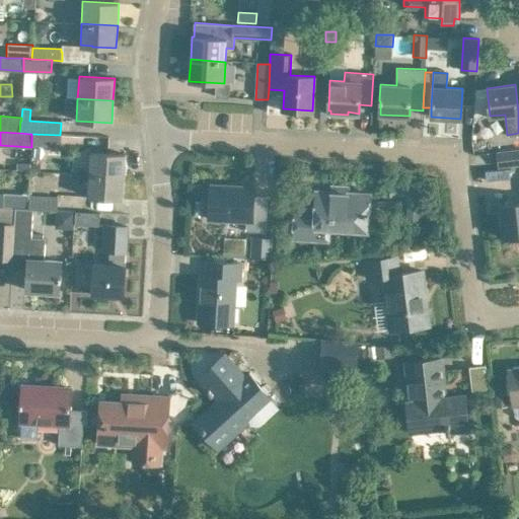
[(60,135),(31,134),(31,145),(60,146),(60,135)]
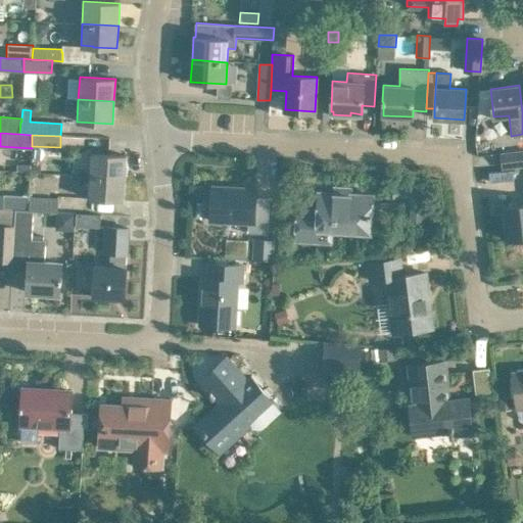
[(522,151),(521,151),(501,153),(503,168),(522,165),(522,151)]
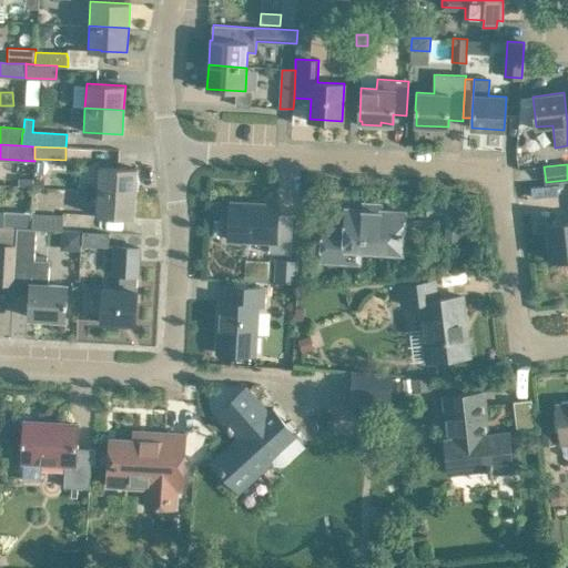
[(97,191),(135,193),(137,169),(98,166),(97,191)]
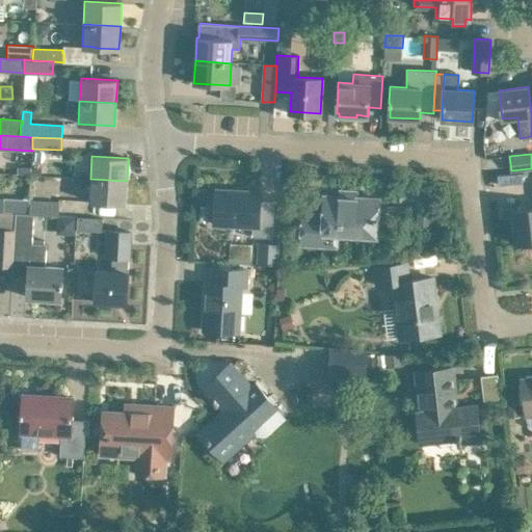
[(89,201),(126,203),(127,181),(90,179),(89,201)]
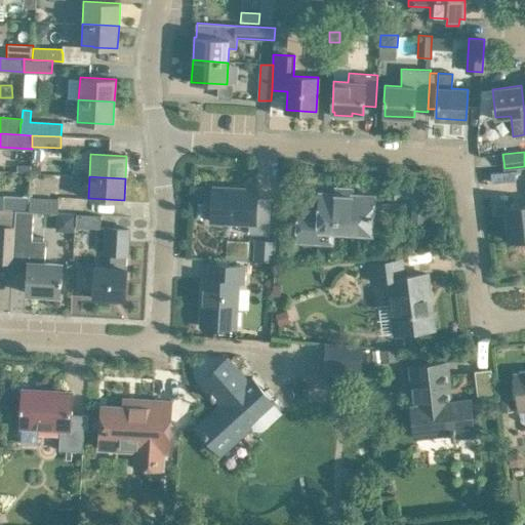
[(211,220),(249,224),(248,234),(269,235),(271,198),(256,197),(257,190),(241,189),(241,192),(214,191),(214,187),(213,187),(211,220)]
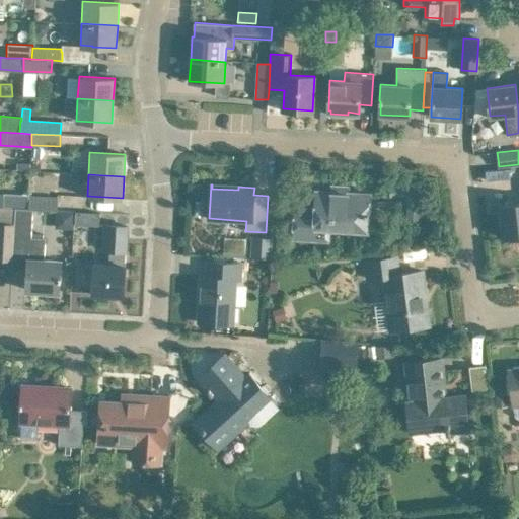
[(370,229),(378,229),(379,223),(370,221),(370,216),(377,216),(378,200),(369,199),(369,194),(346,193),(346,195),(332,194),(334,192),(316,191),(315,208),(295,207),(294,238),(330,240),(330,228),(370,230),(370,229)]
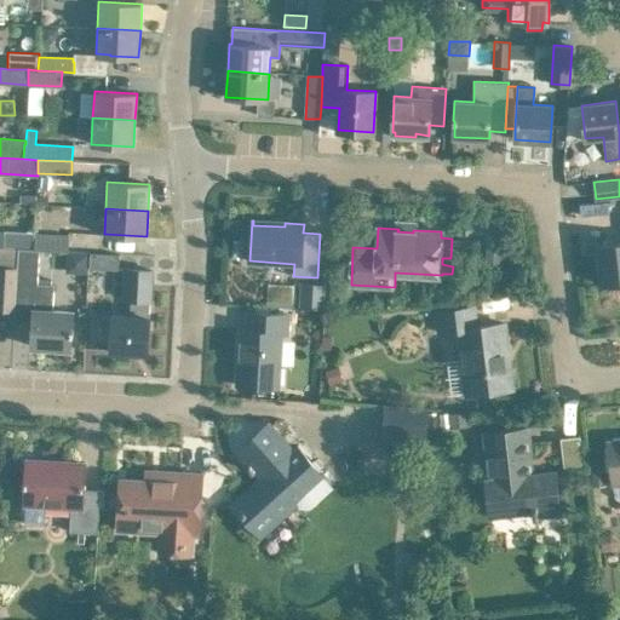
[(0,246),(18,248),(33,248),(34,234),(34,233),(0,230),(0,246)]
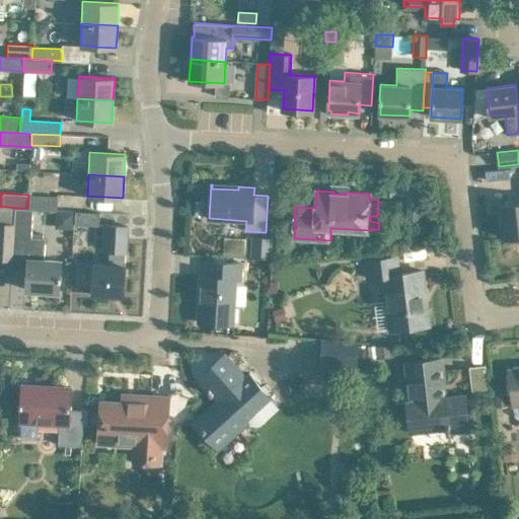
[(27,208),(33,209),(56,210),(57,198),(28,196),(27,208)]
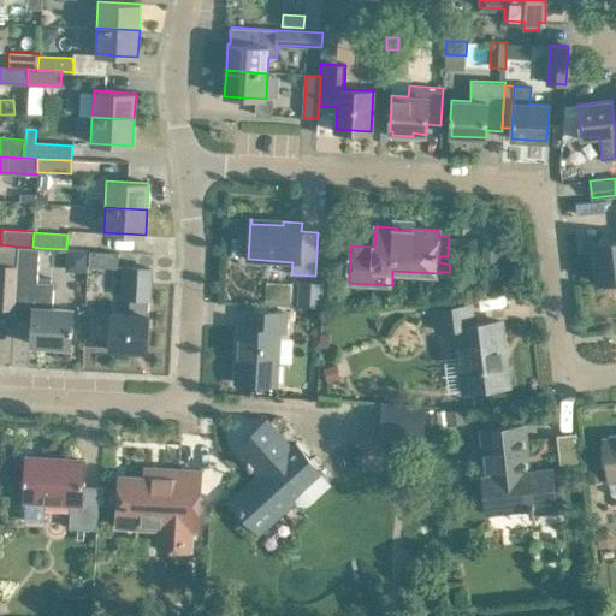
[(615,240),(593,243),(598,282),(611,279),(615,278),(615,240)]
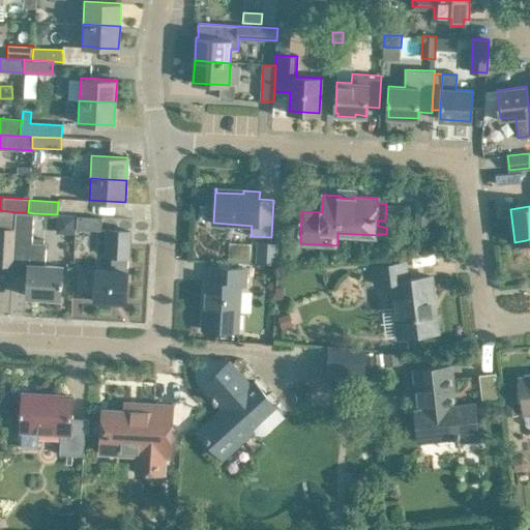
[(0,263),(12,265),(16,212),(0,210),(0,263)]
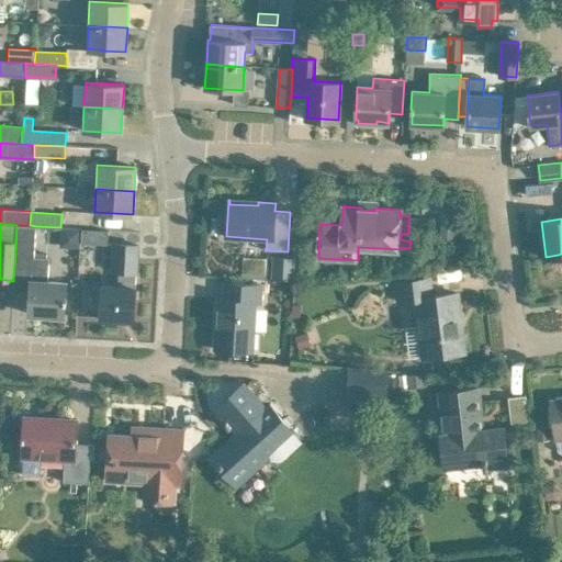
[(67,296),(65,296),(66,281),(47,280),(48,257),(34,257),(36,226),(30,225),(17,225),(13,281),(12,293),(30,294),(29,314),(64,315),(65,302),(67,302),(67,296)]
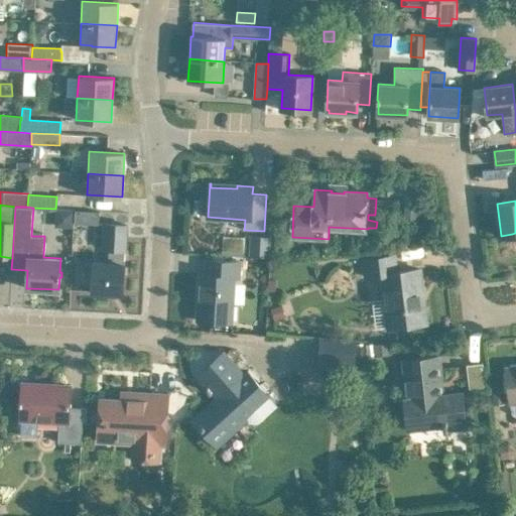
[(75,223),(99,225),(100,212),(75,210),(75,223)]
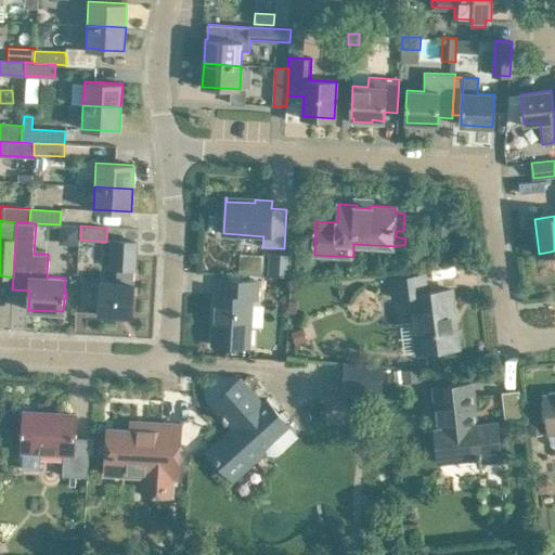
[(137,242),(115,241),(112,241),(110,267),(116,268),(115,282),(101,282),(99,313),(132,315),(137,242)]
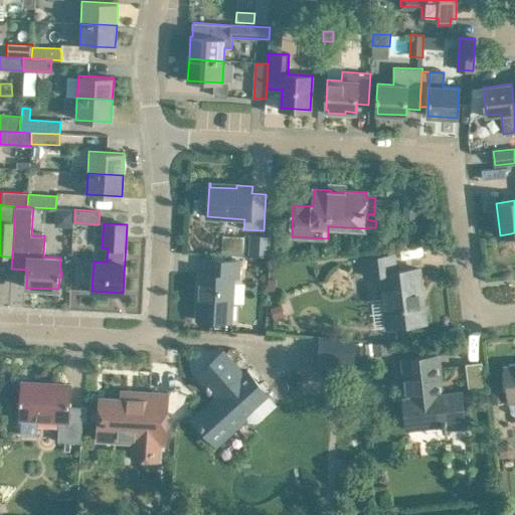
[(243,237),(223,236),(222,250),(242,251),(243,237)]
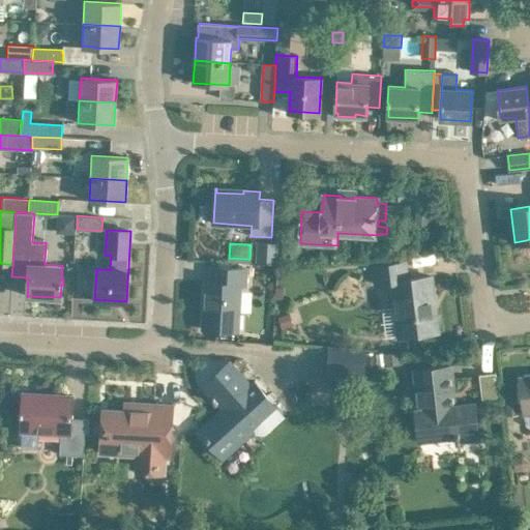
[(435,303),(432,276),(407,280),(405,263),(373,267),(375,284),(391,282),(398,336),(434,332),(431,303),(435,303)]
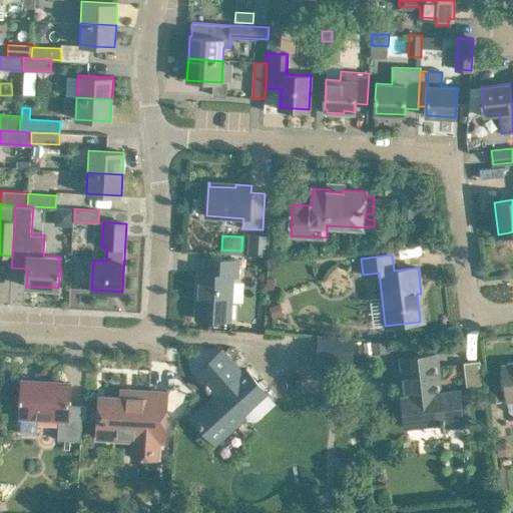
[(238,260),(224,260),(204,259),(203,273),(198,273),(198,274),(200,274),(199,296),(197,296),(196,319),(229,320),(232,276),(237,276),(238,260)]
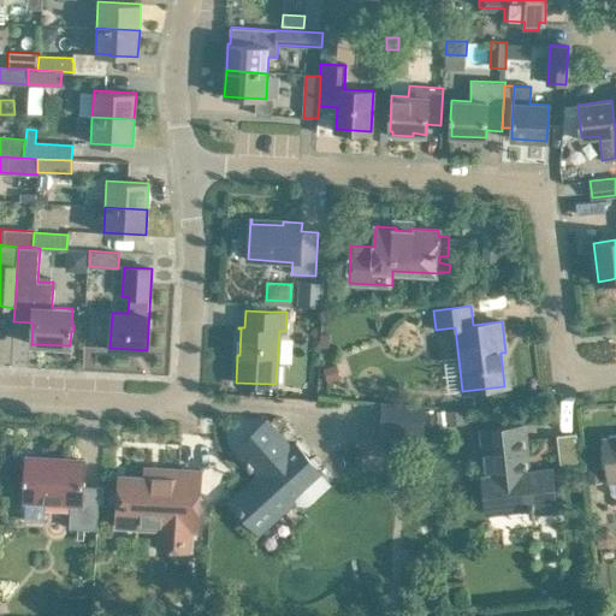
[(323,368),(327,381),(341,377),(337,365),(323,368)]
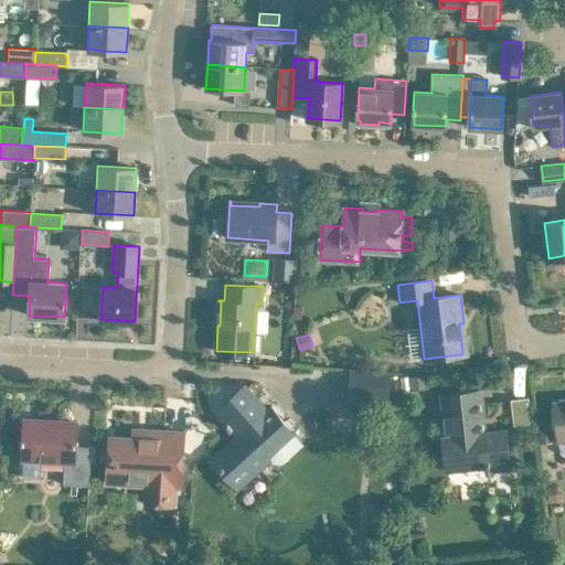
[(387,373),(352,371),(351,395),(386,396),(387,373)]
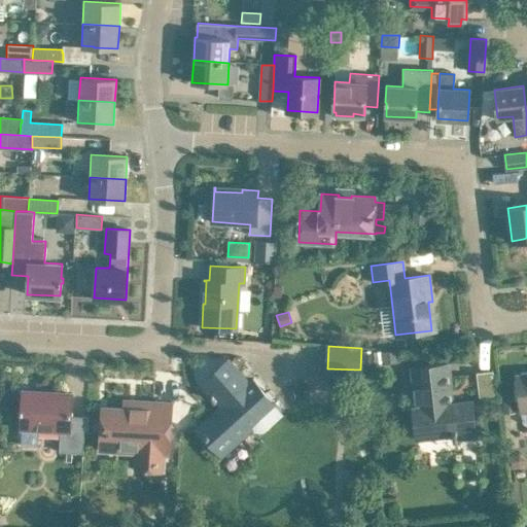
[(397,360),(396,349),(381,351),(383,362),(397,360)]
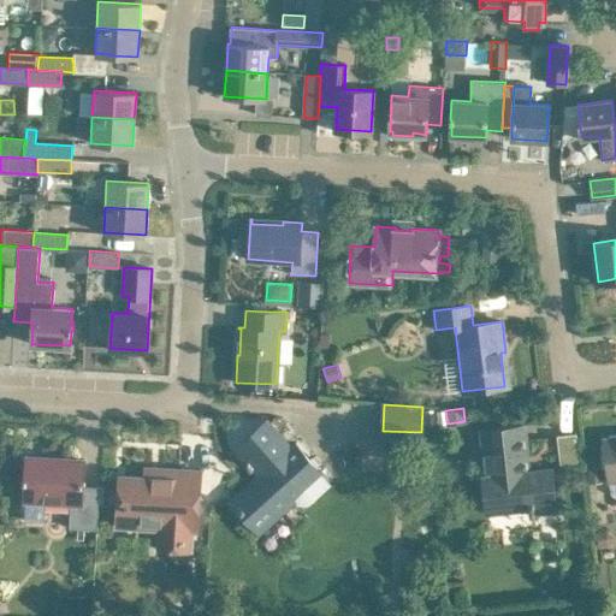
[(297,504),(308,505),(331,483),(320,472),(319,472),(292,442),(289,444),(267,420),(237,448),(249,461),(247,463),(252,468),(255,466),(261,473),(231,499),(259,531),(294,499),(297,504)]
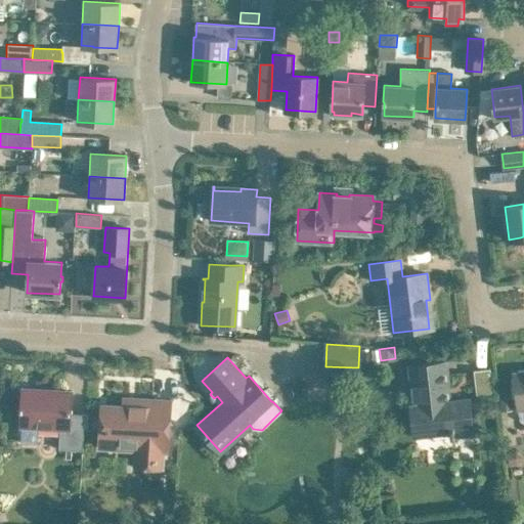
[(425,363),(407,365),(411,404),(409,404),(411,422),(431,420),(432,432),(449,430),(449,436),(473,433),(471,419),(469,398),(449,400),(446,401),(442,362),(445,362),(445,361),(425,363)]
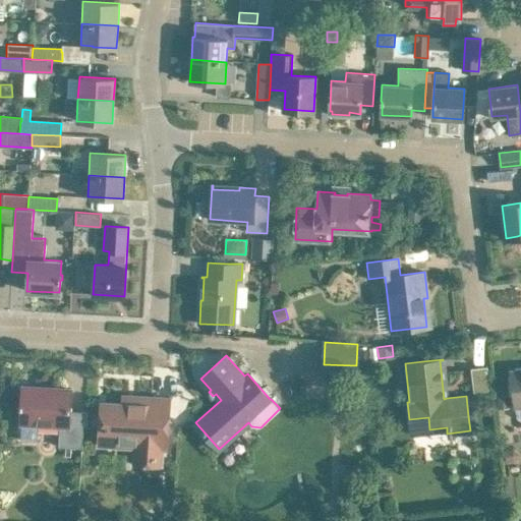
[(520,369),(511,371),(513,391),(515,406),(516,405),(517,416),(519,418),(520,417),(520,369)]
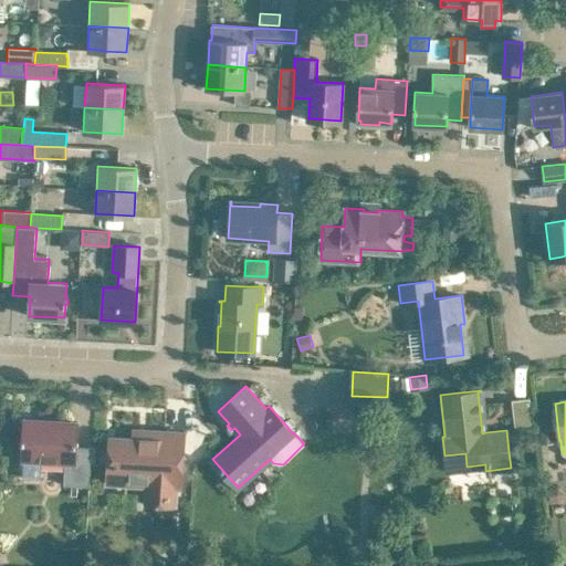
[(21,438),(21,442),(23,443),(22,458),(24,459),(22,478),(40,479),(41,462),(64,463),(63,484),(72,485),(70,495),(76,495),(77,485),(90,486),(92,447),(76,446),(77,422),(56,421),(55,426),(44,425),(44,423),(25,421),(25,419),(24,419),(23,439),(21,438)]
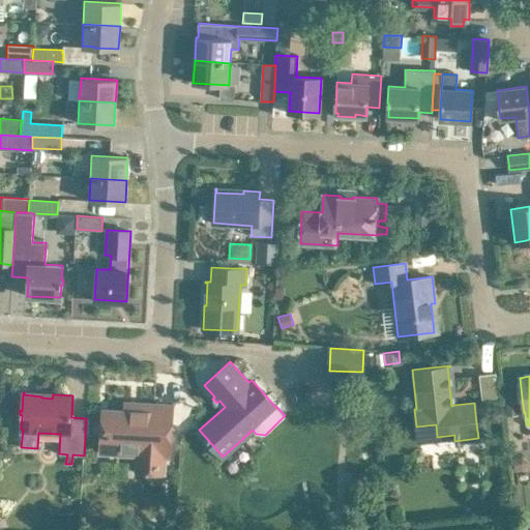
[(166,436),(171,437),(173,405),(140,404),(140,412),(107,410),(106,433),(101,433),(100,452),(137,454),(136,471),(164,473),(166,436)]
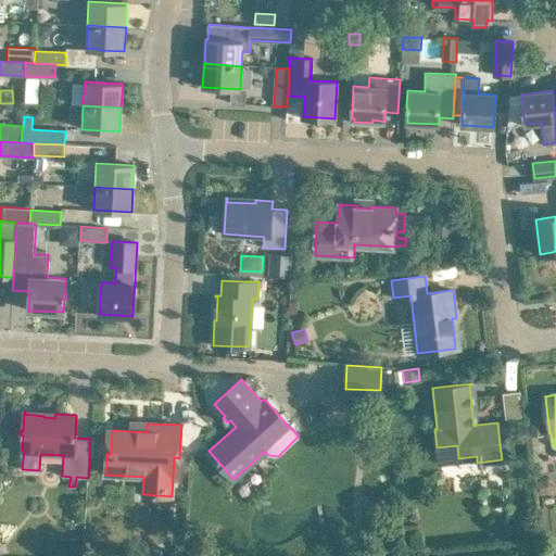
[(539,492),(548,492),(554,485),(548,480),(539,480),(539,492)]
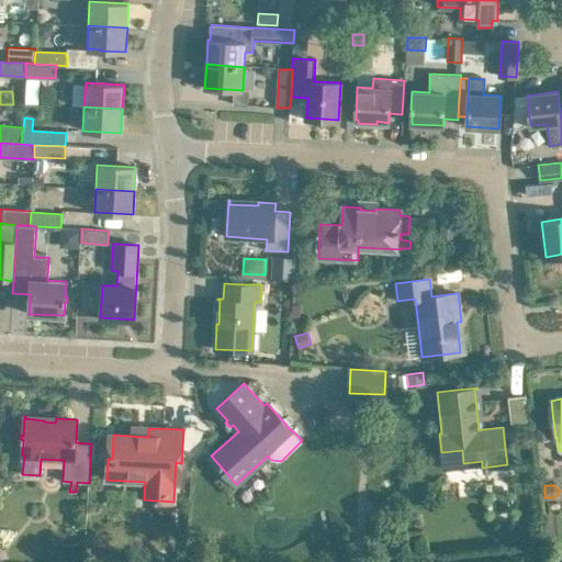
[(382,508),(381,506),(379,506),(378,505),(375,505),(374,505),(372,506),(371,507),(370,508),(369,510),(369,513),(369,514),(370,516),(371,517),(372,518),(374,519),(375,519),(378,519),(380,518),(381,518),(382,516),(383,515),(383,513),(383,512),(383,509),(382,508)]
